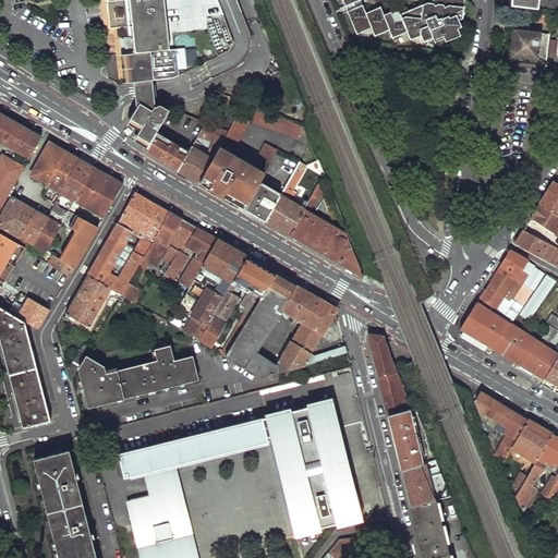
[(100,0),(101,2),(105,35),(117,34),(118,48),(121,72),(122,85),(130,84),(133,84),(130,55),(145,52),(143,37),(128,38),(123,1),(108,3),(108,0),(100,0)]
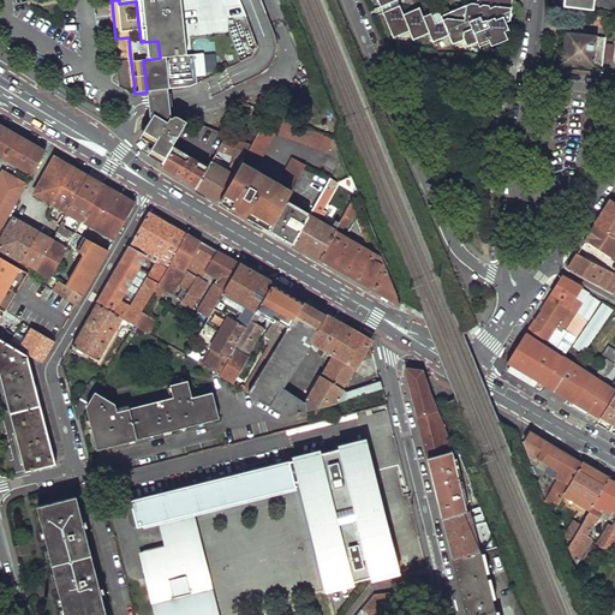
[(119,0),(119,4),(136,1),(141,42),(157,41),(160,58),(143,60),(147,93),(151,91),(171,90),(192,88),(206,82),(214,100),(260,76),(264,72),(269,65),(272,59),(274,55),(274,45),(272,34),(258,0),(119,0)]
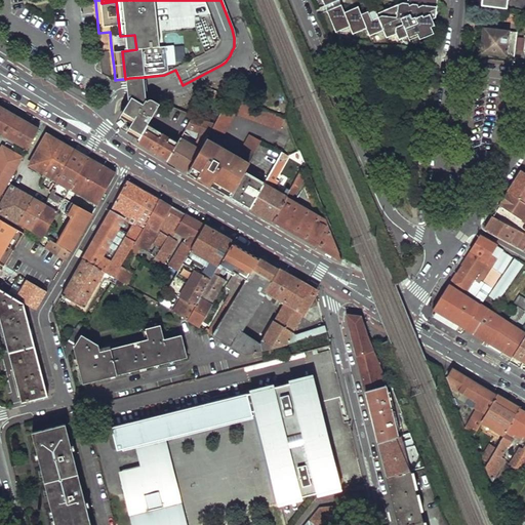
[(340,4),(338,0),(336,0),(324,5),(326,10),(340,4)]
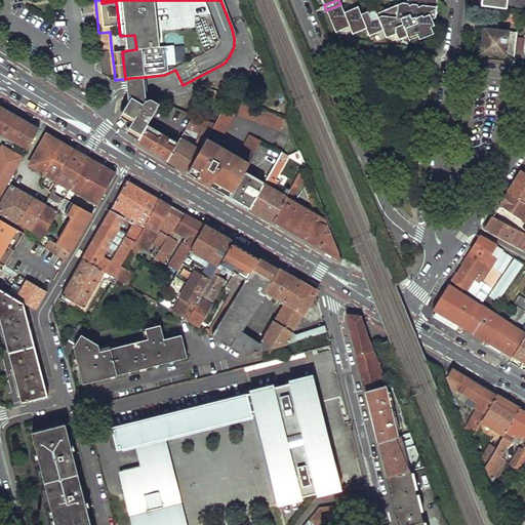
[(344,11),(340,4),(326,10),(334,32),(349,26),(352,34),(365,28),(368,36),(381,30),(386,37),(395,34),(398,39),(406,35),(411,34),(413,38),(414,41),(433,33),(431,27),(434,25),(431,18),(435,17),(436,0),(406,0),(376,12),(374,8),(360,13),(357,6),(344,11)]
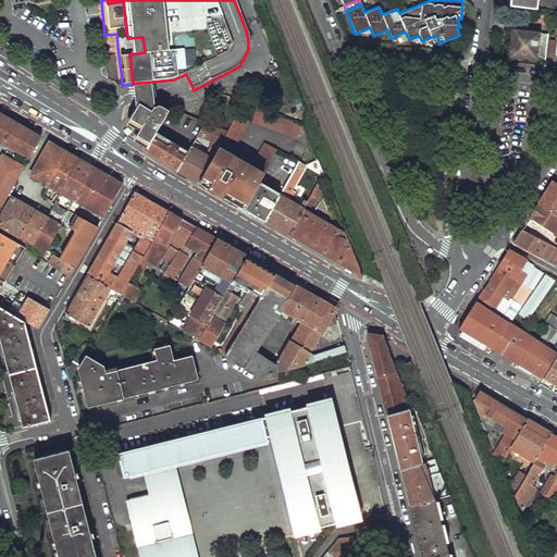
[(514,29),(510,56),(545,60),(548,34),(540,33),(540,32),(514,29)]
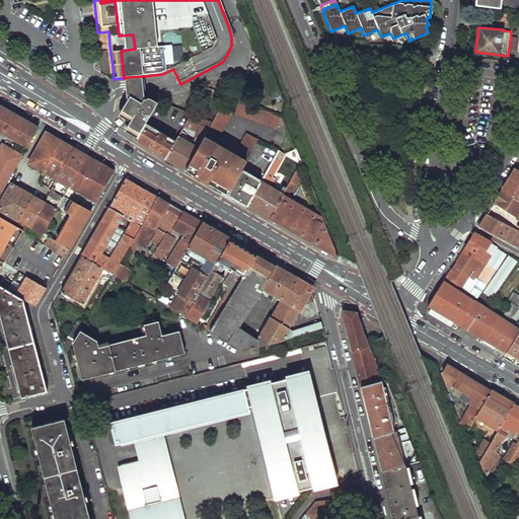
[(144,76),(128,77),(129,87),(130,101),(146,100),(145,85),(144,76)]
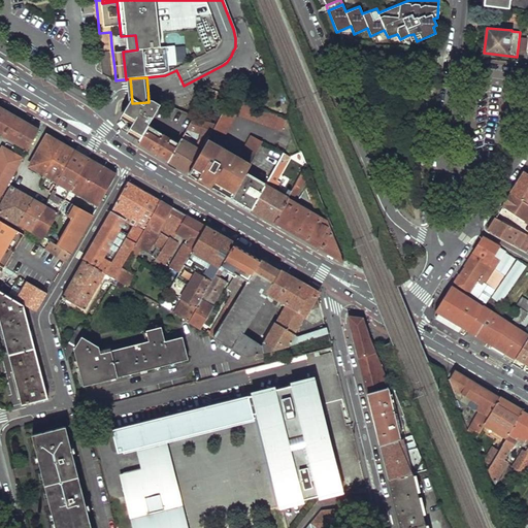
[(222,95),(203,89),(201,93),(221,100),(222,95)]
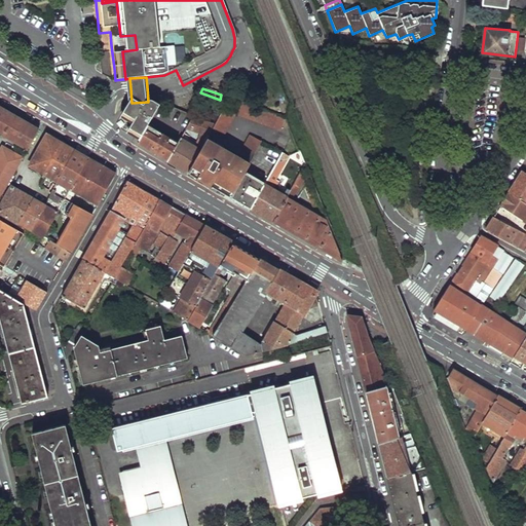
[(132,103),(123,116),(134,123),(128,133),(140,139),(147,126),(157,109),(152,107),(151,106),(149,107),(148,102),(132,103)]
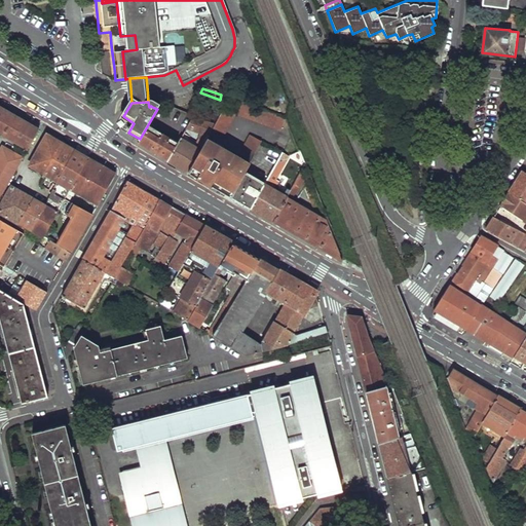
[(263,110),(241,102),(236,114),(258,121),(263,110)]
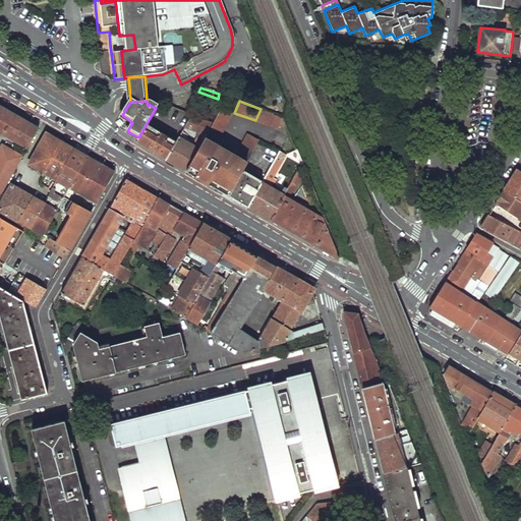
[(154,113),(180,124),(184,114),(158,103),(154,113)]
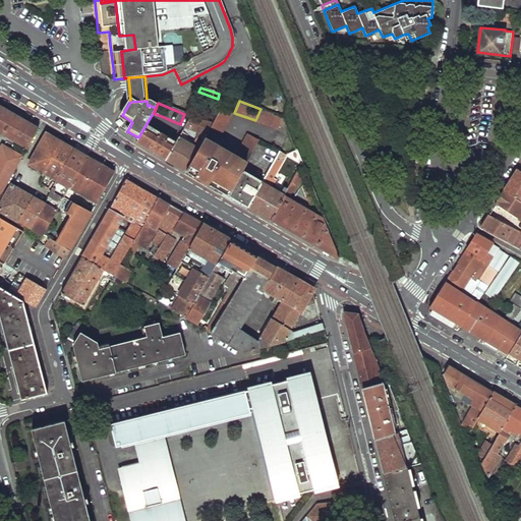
[(17,116),(0,106),(0,131),(27,148),(39,128),(17,116)]
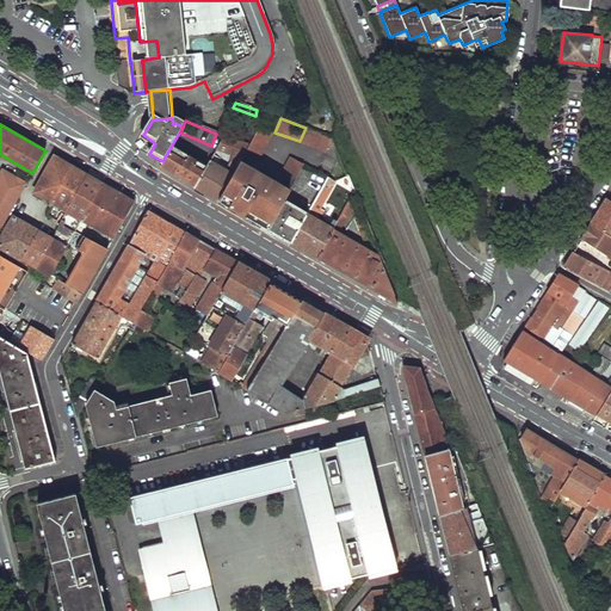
[(273,133),(260,125),(248,147),(246,152),(259,159),(273,133)]
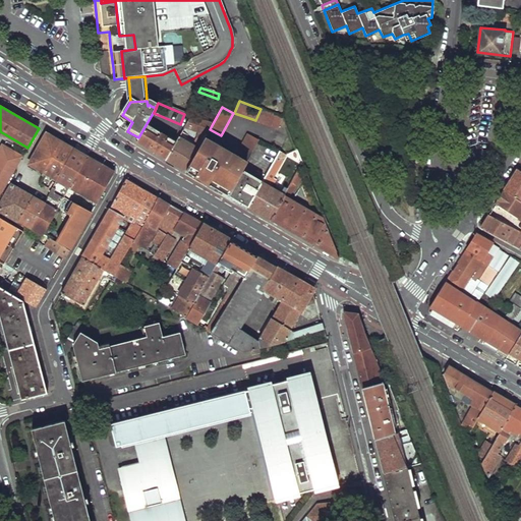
[(281,116),(261,109),(255,120),(277,128),(281,116)]
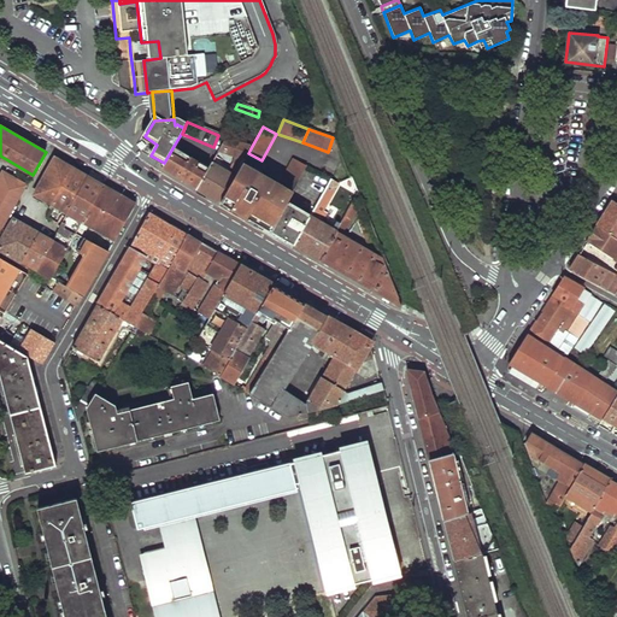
[(209,168),(195,189),(211,198),(219,204),(242,164),(248,153),(251,148),(224,137),(216,154),(224,159),(228,153),(238,158),(229,172),(211,163),(209,168)]
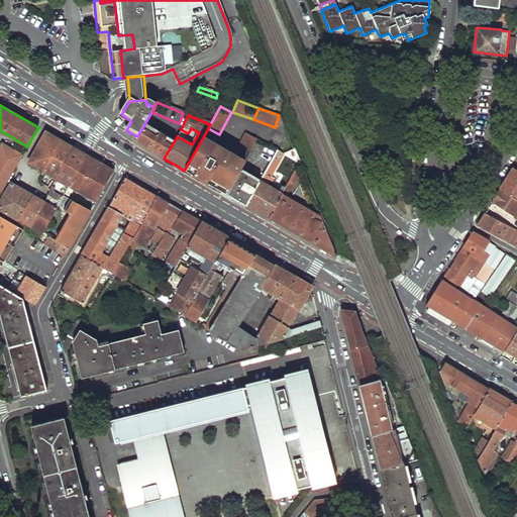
[(137,136),(134,141),(144,147),(164,159),(175,140),(144,124),(137,136)]
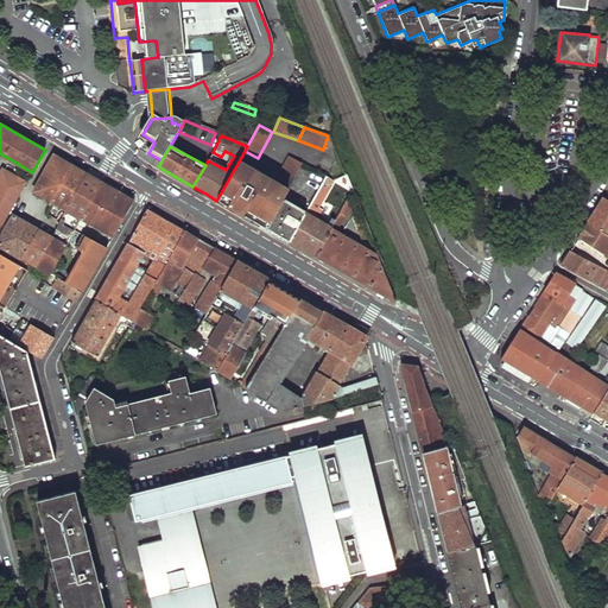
[(63,160),(55,156),(36,192),(52,201),(71,165),(63,160)]
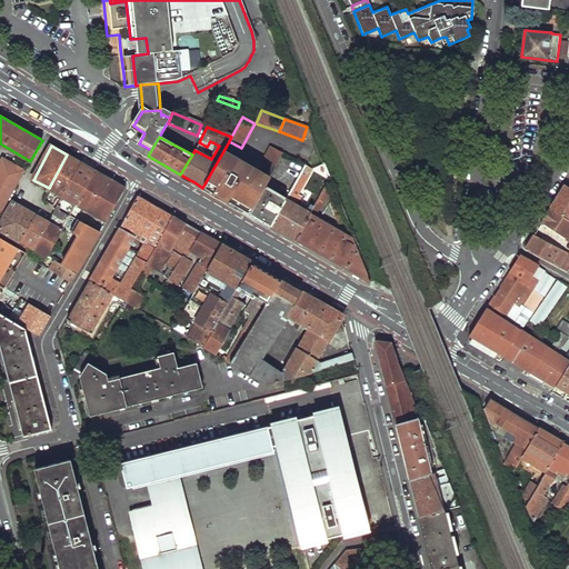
[(275,168),(282,155),(270,148),(262,160),(275,168)]
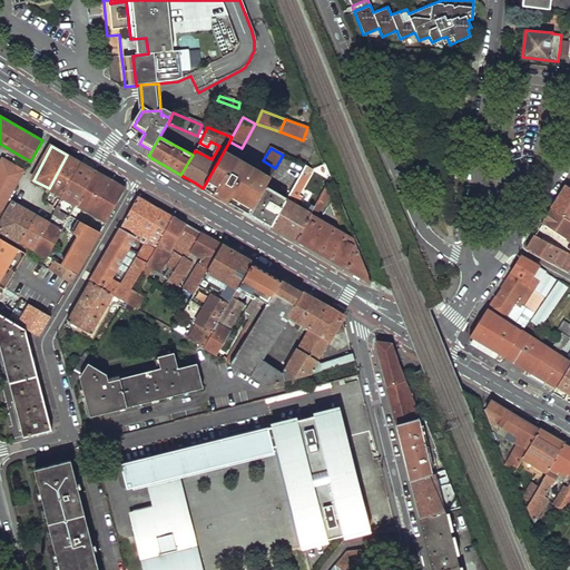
[(269,178),(224,151),(203,188),(214,194),(231,204),(249,215),(264,189),(269,178)]
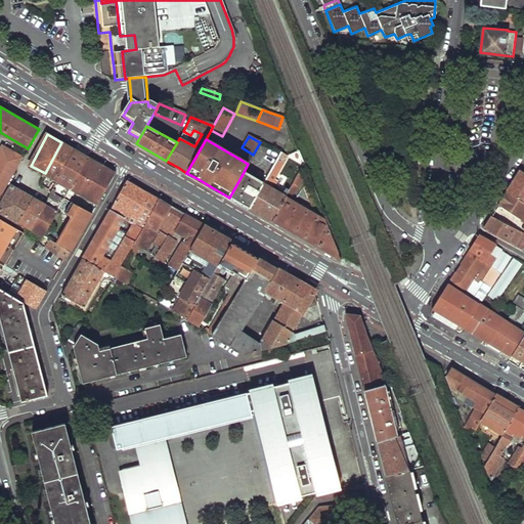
[(0,198),(26,153),(4,140),(0,147),(0,198)]
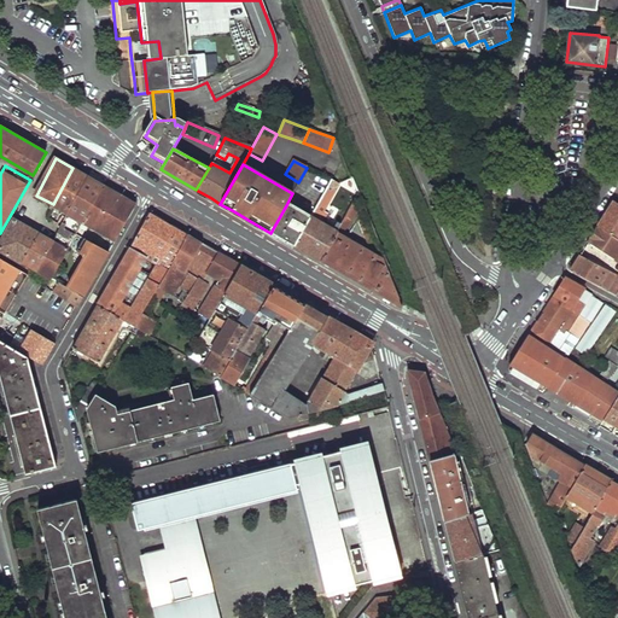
[(80,172),(73,168),(53,204),(56,205),(66,211),(68,213),(88,176),(80,172)]
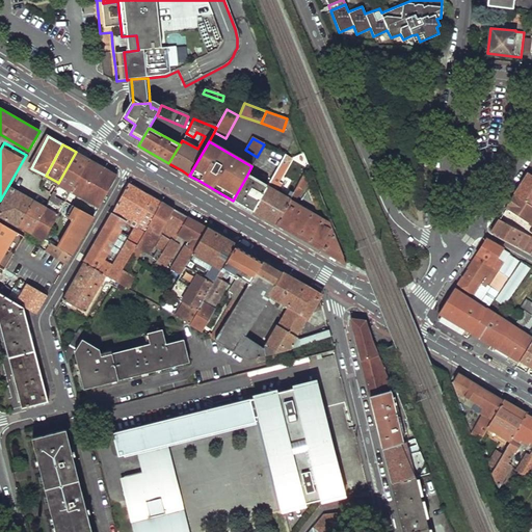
[(83,156),(76,152),(58,183),(50,200),(62,206),(64,201),(88,159),(83,156)]
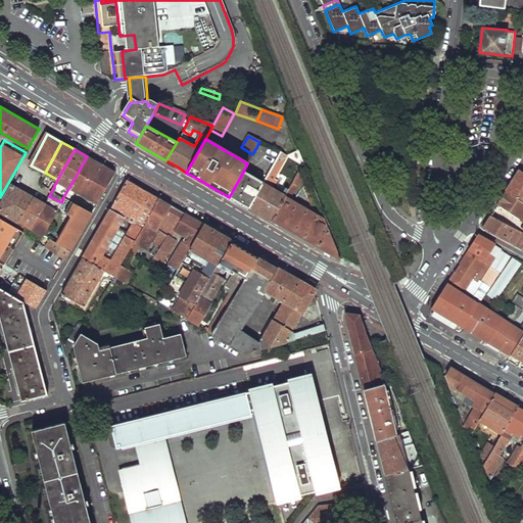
[(298,150),(290,153),(294,164),(302,161),(298,150)]
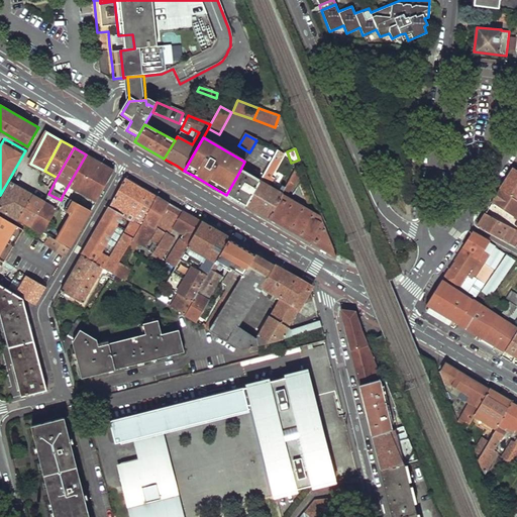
[(260,183),(246,206),(261,214),(269,218),(280,198),(281,196),(266,186),(283,156),(277,152),(260,183)]
